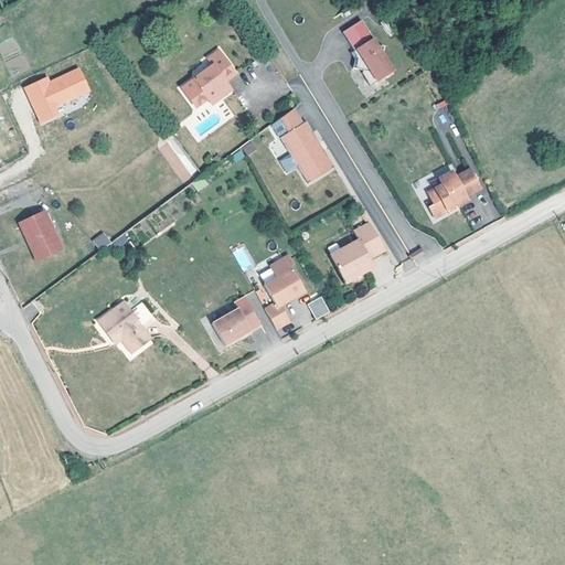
[(363,21),(344,33),(353,48),(352,49),(355,52),(354,56),(352,64),(362,66),(370,67),(376,77),(388,70),(380,55),(381,50),(383,43),(376,42),(363,21)]
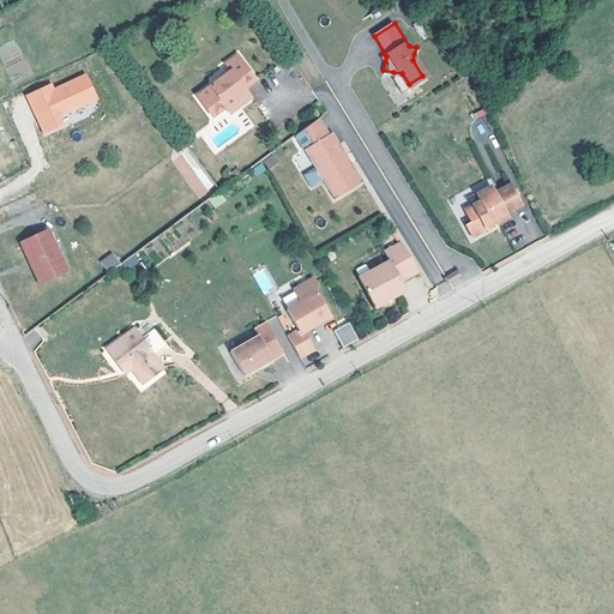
[(429,31),(422,23),(415,28),(421,36),(429,31)]
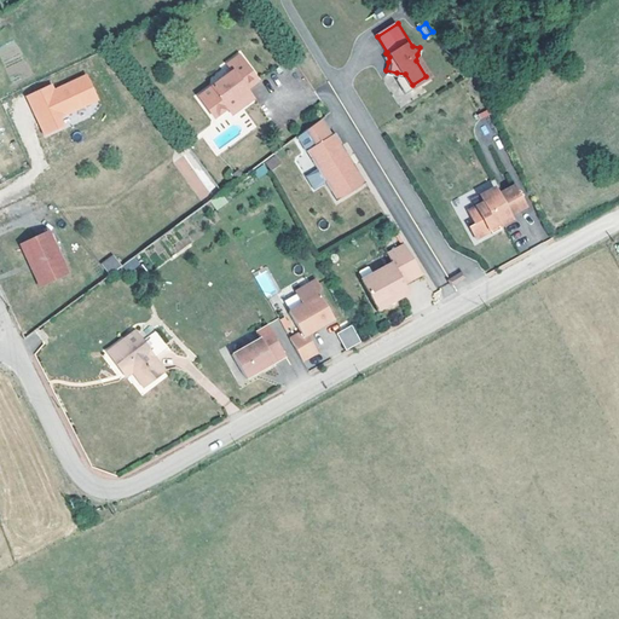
[(213,115),(226,104),(236,97),(233,93),(244,86),(256,77),(237,51),(225,59),(231,68),(196,93),(213,115)]
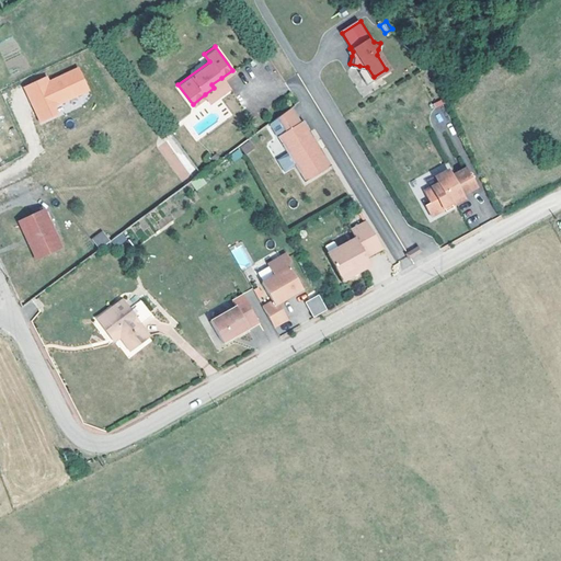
[(377,55),(386,69),(389,67),(378,49),(377,55)]
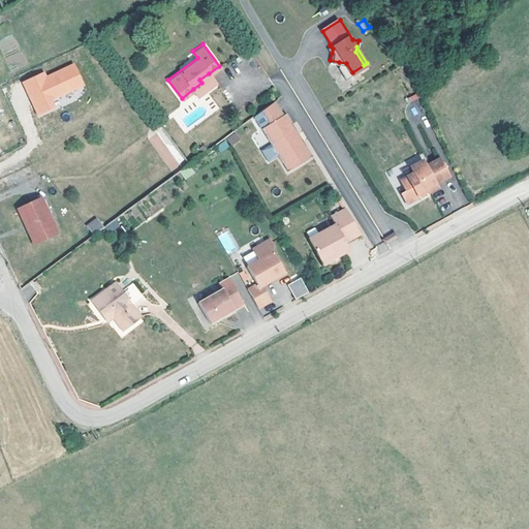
[(22,81),(37,117),(59,107),(56,98),(85,87),(75,62),(47,74),(45,71),(22,81)]
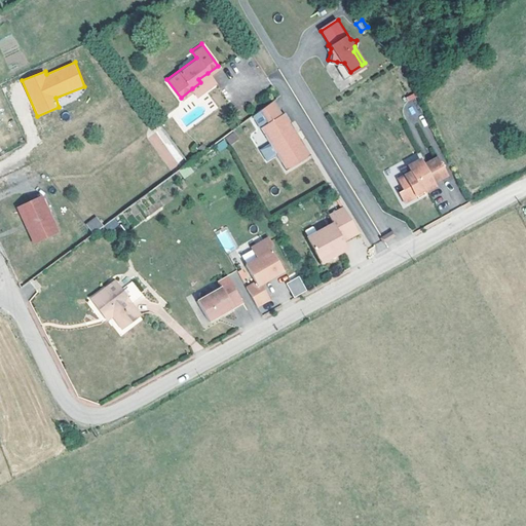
[(350,72),(344,63),(337,62),(336,65),(343,76),(350,72)]
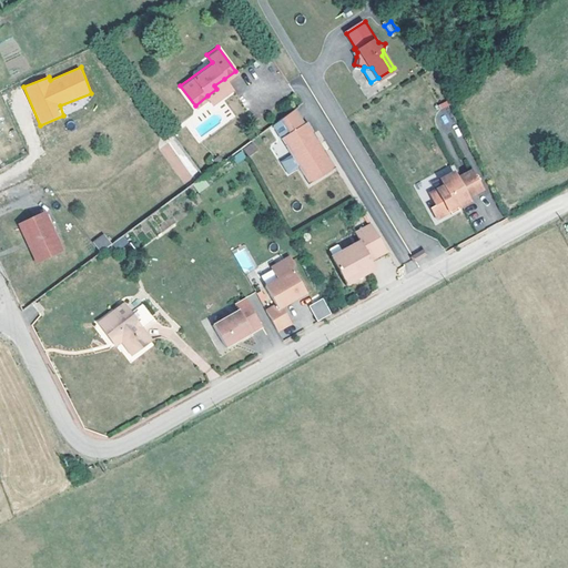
[(239,93),(247,85),(242,78),(232,85),(239,93)]
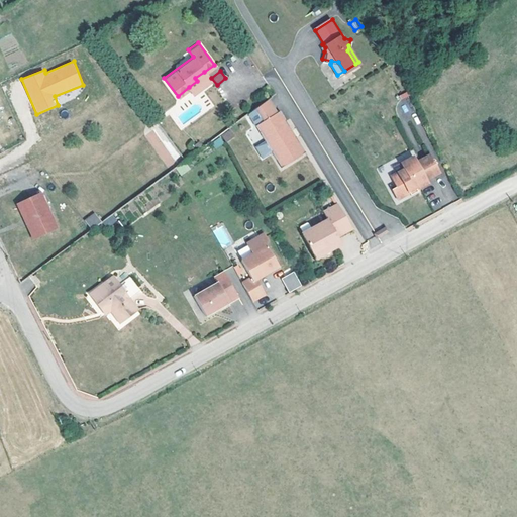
[(197,81),(189,87),(192,92),(210,79),(204,72),(195,78),(197,81)]
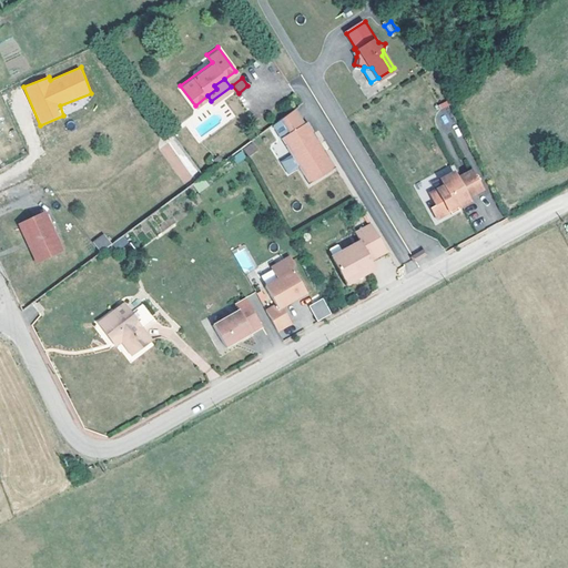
[(272,122),(282,138),(304,122),(294,105),(272,122)]
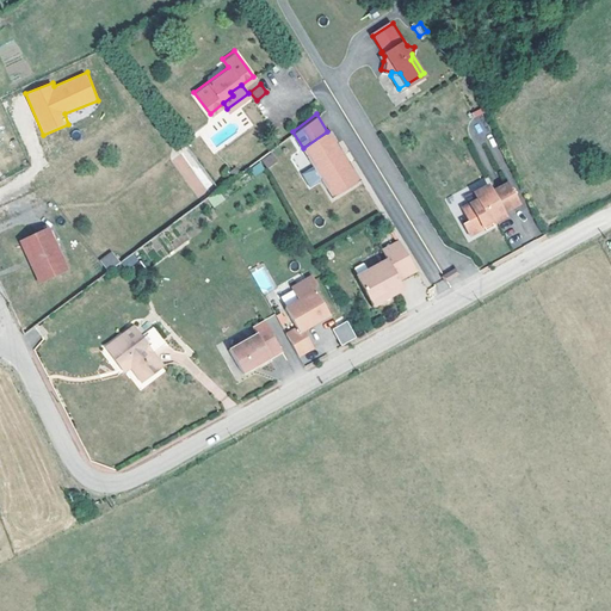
[(327,131),(303,148),(313,164),(320,176),(332,195),(359,177),(331,130),(327,131)]
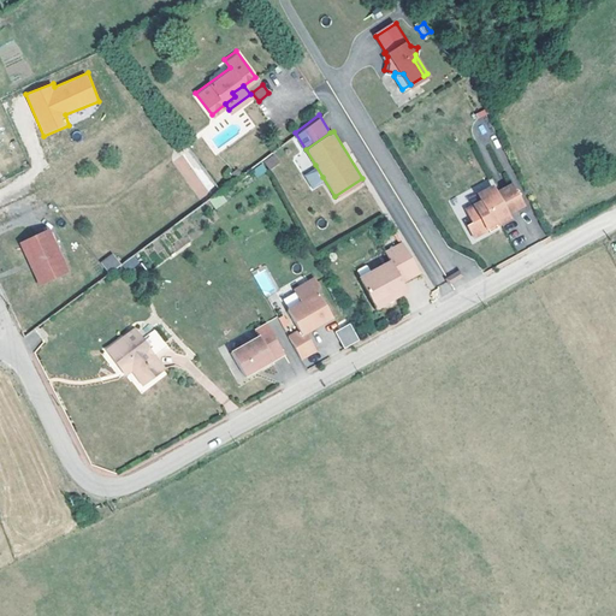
[(273,153),(262,161),(270,170),(280,163),(273,153)]
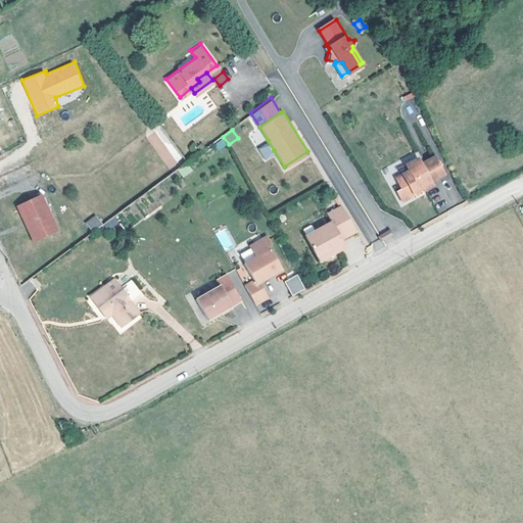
[(155,132),(148,136),(155,148),(162,144),(155,132)]
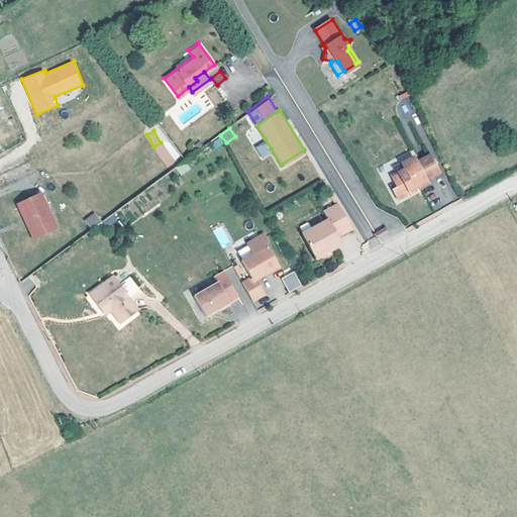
[(221,137),(211,140),(214,148),(223,144),(221,137)]
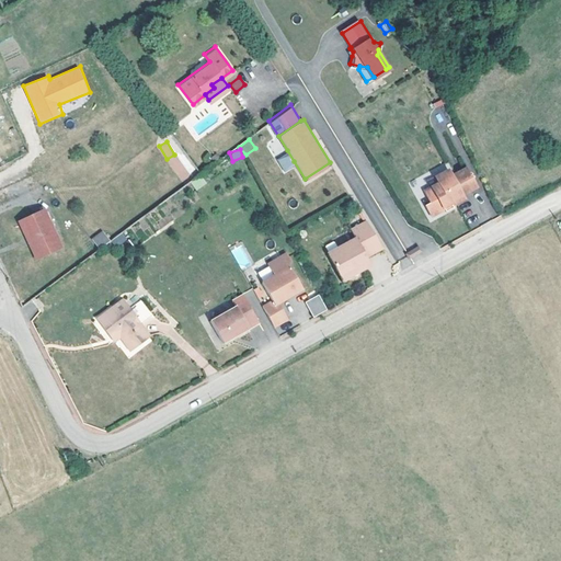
[(294,161),(287,150),(276,157),(284,168),(294,161)]
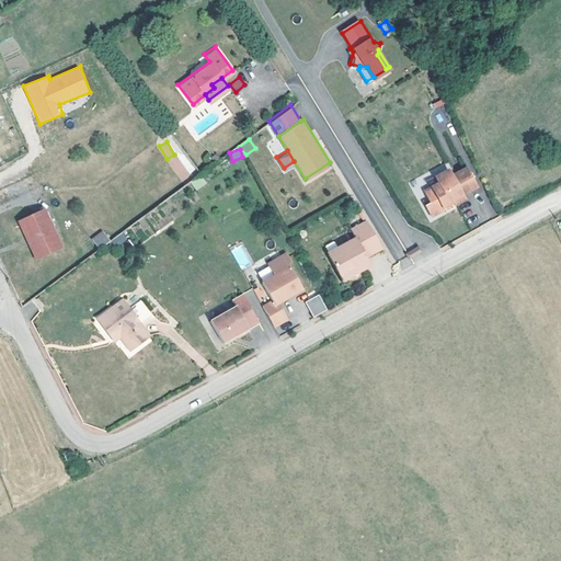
[(464,191),(479,183),(469,163),(454,172),(451,165),(437,172),(441,179),(426,185),(432,196),(426,199),(432,212),(466,195),(464,191)]
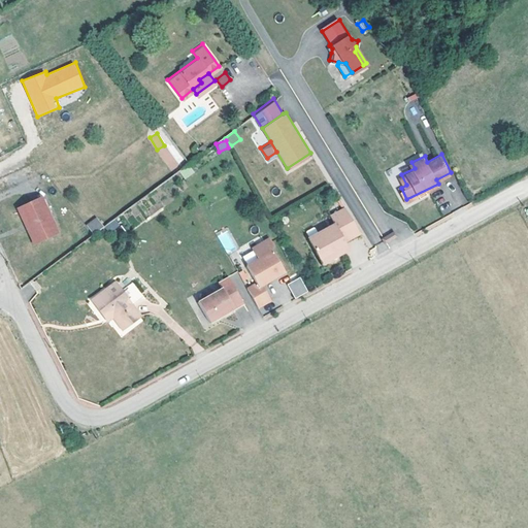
[(183,177),(194,174),(191,167),(180,170),(183,177)]
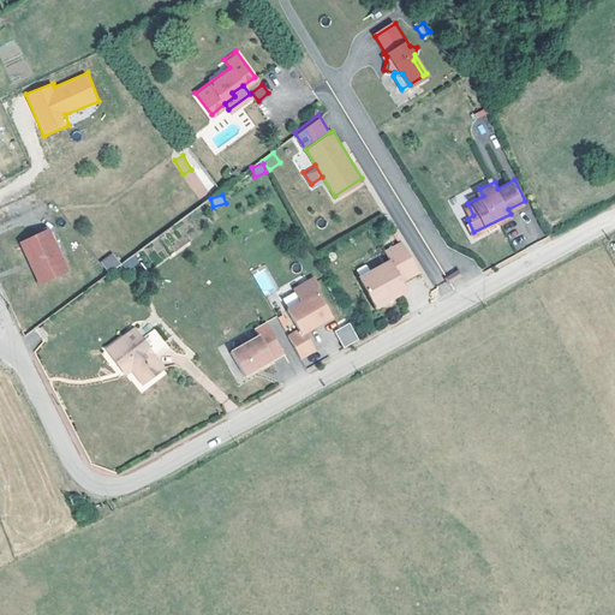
[(65,269),(51,238),(47,231),(47,228),(23,239),(36,266),(31,267),(39,282),(65,269)]
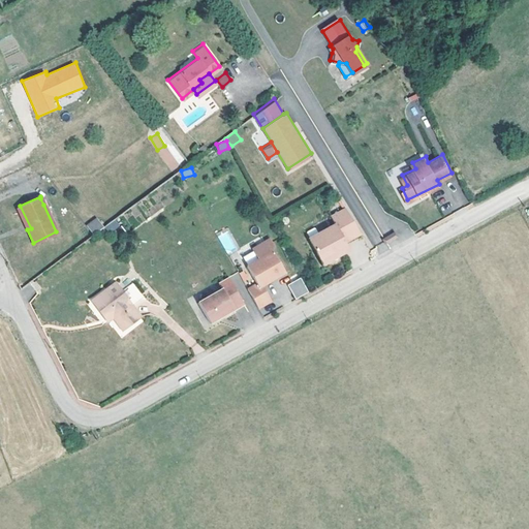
[(359,229),(343,205),(329,213),(333,221),(306,236),(320,260),(331,255),(330,253),(337,250),(337,251),(347,246),(343,238),(359,229)]
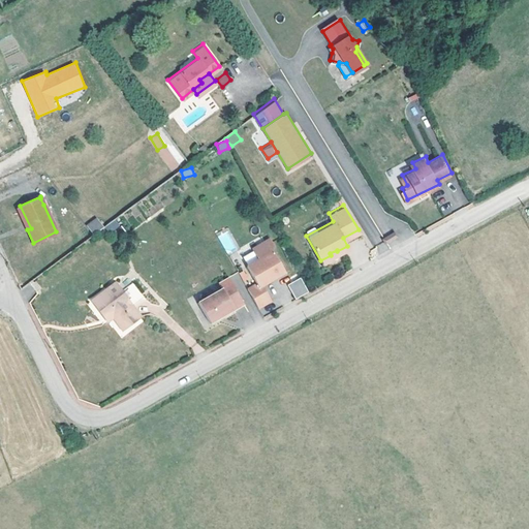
[(17,207),(27,229),(31,228),(20,206),(17,207)]
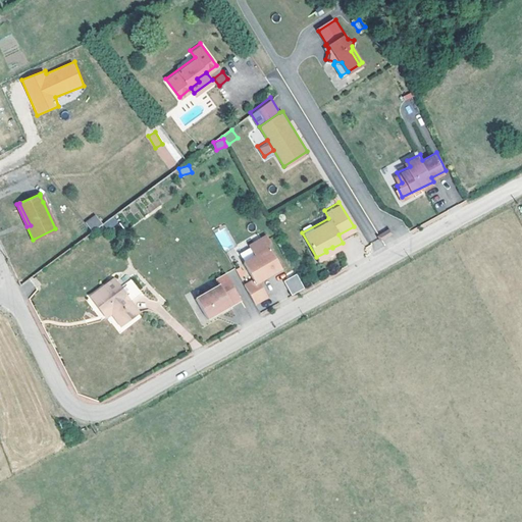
[(95,213),(85,220),(91,229),(102,221),(95,213)]
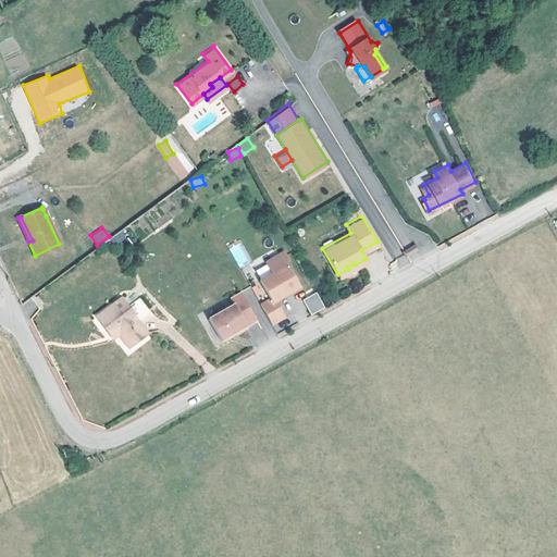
[(115,246),(126,237),(121,231),(110,239),(115,246)]
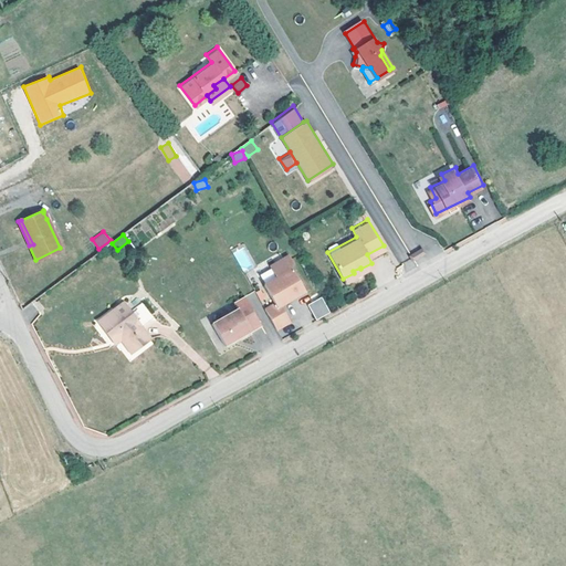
[(412,260),(425,255),(421,249),(410,253),(412,260)]
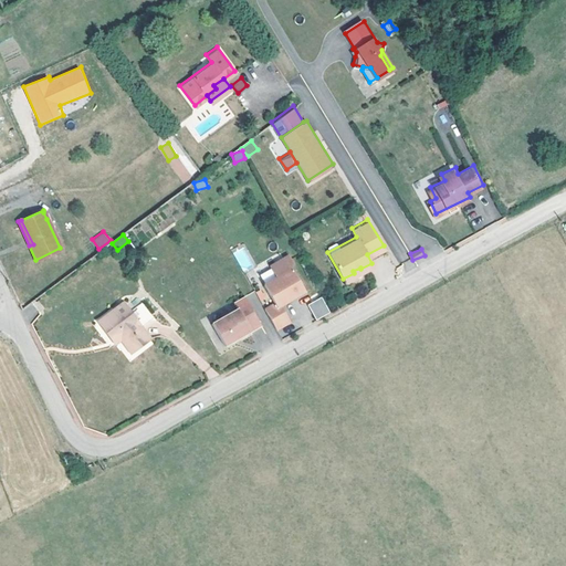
[(273,300),(263,305),(275,326),(289,318),(280,302),(304,287),(291,265),(292,260),(287,252),(269,263),(275,274),(262,281),(273,300)]
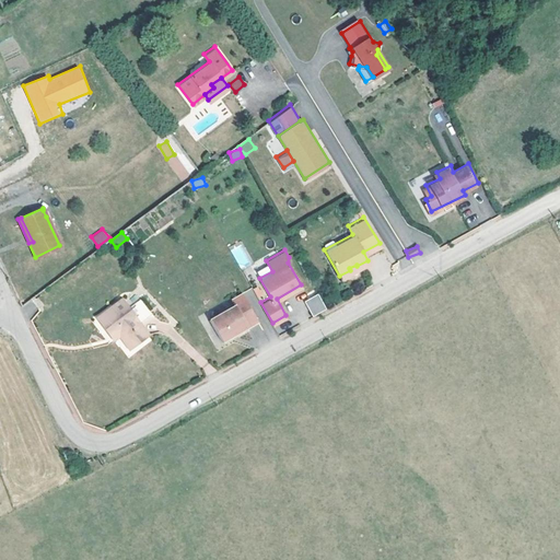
[(407,257),(396,263),(399,270),(410,265),(407,257)]
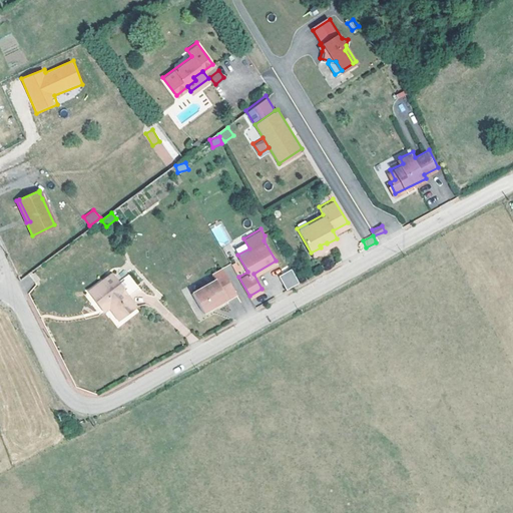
[(213,278),(191,291),(202,311),(235,292),(220,266),(210,272),(213,278)]
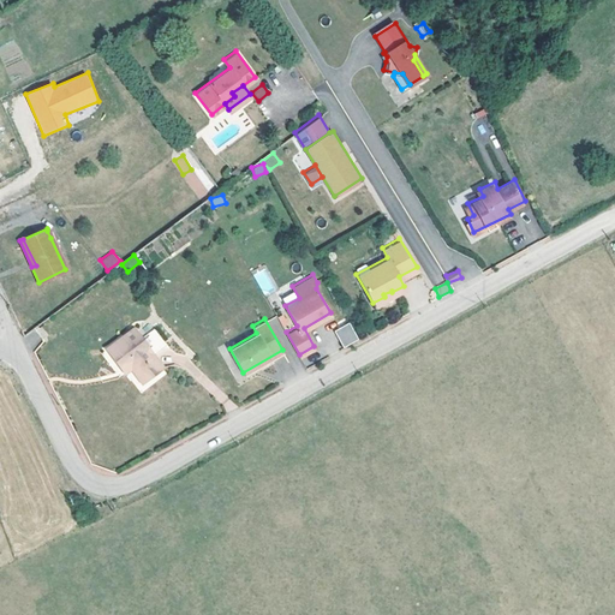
[(351,322),(334,330),(344,348),(359,340),(351,322)]
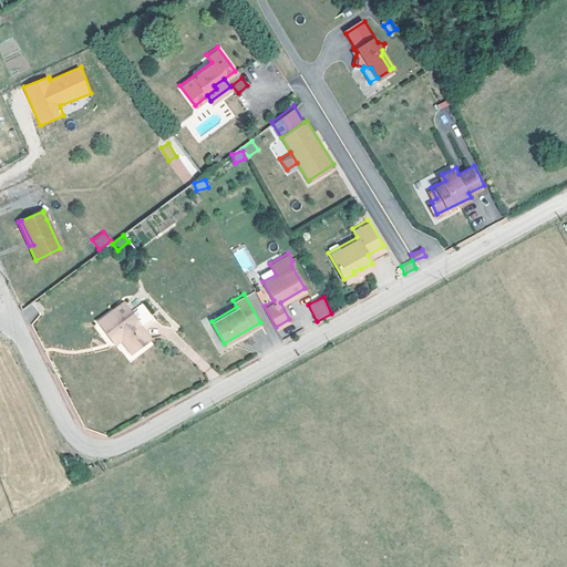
[(99,320),(111,337),(117,332),(121,337),(131,350),(148,336),(122,301),(99,320)]
